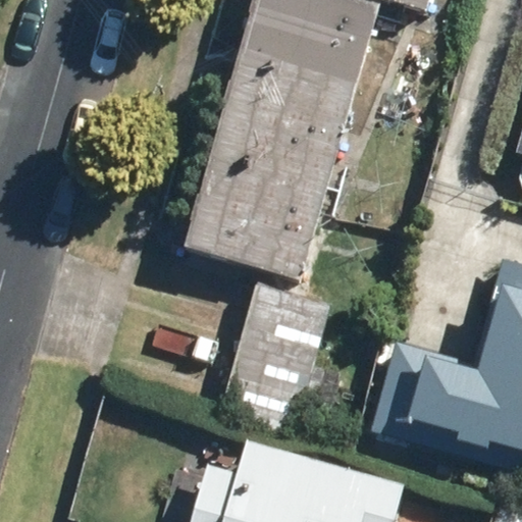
[(255,0),(185,249),(301,282),(380,3),(424,16),(428,0),(255,0)]
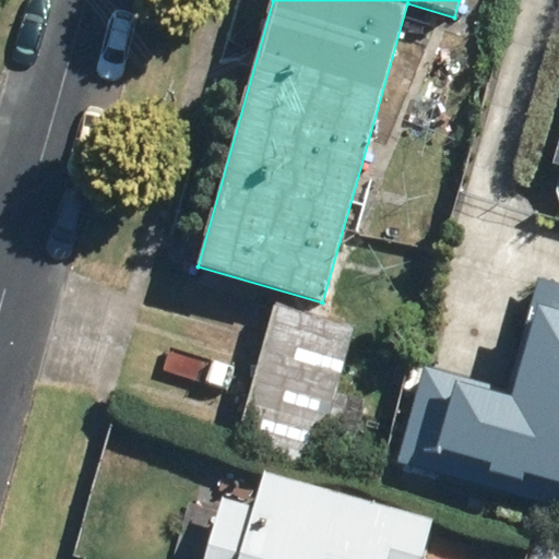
[(558,132),(549,166),(558,168),(558,132)]
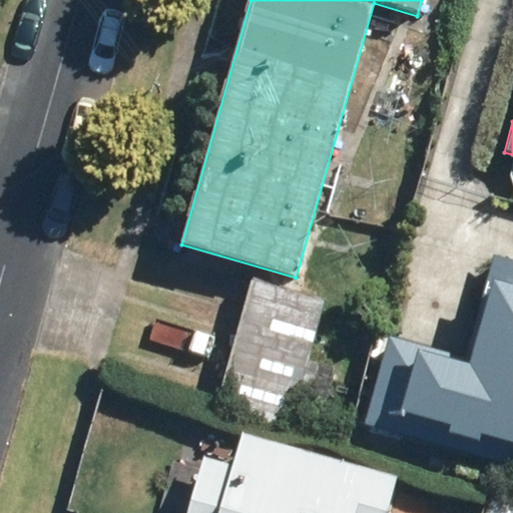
[(512,455),(512,262),(494,257),(464,357),(389,336),(360,433),(507,476),(512,455)]
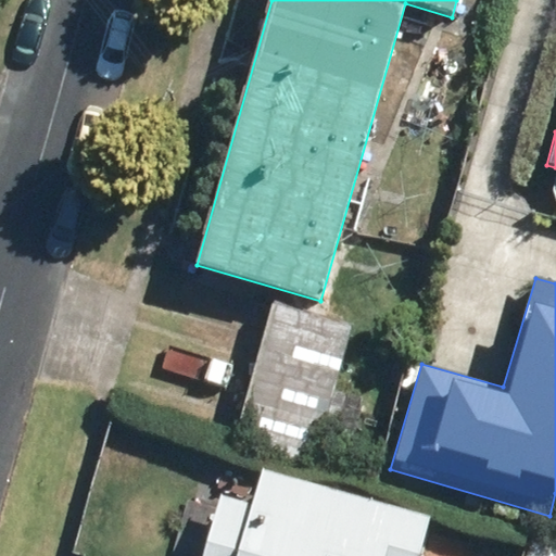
[(270,303),(234,444),(313,465),(350,324),(270,303)]
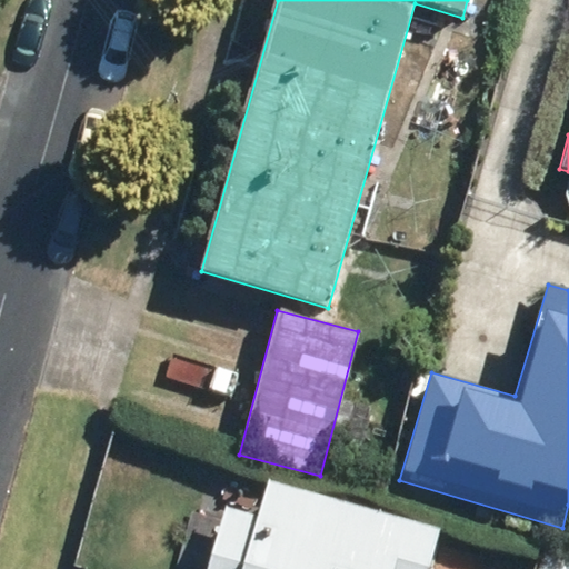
[(429,568),(440,528),(265,483),(257,516),(225,508),(208,568),(429,568)]
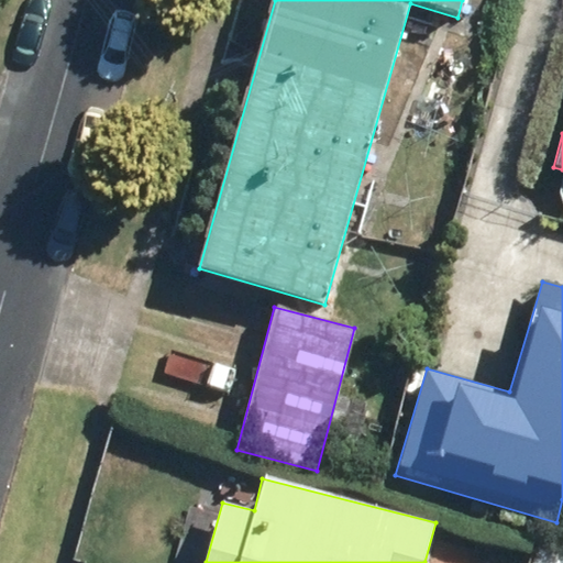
All buildings are outlined.
